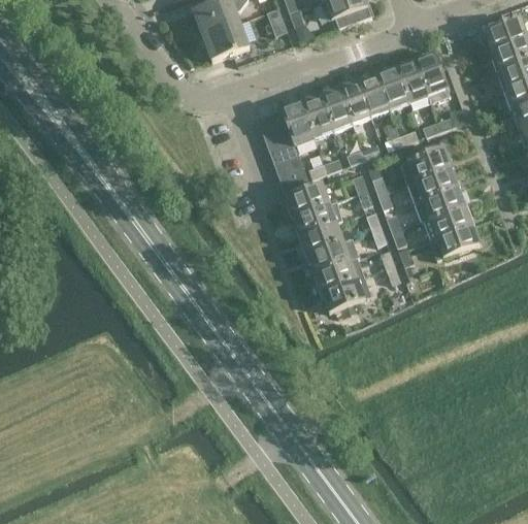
[(212,0),(213,3),(193,11),(202,36),(240,22),(236,11),(239,10),(245,0),(212,0)]
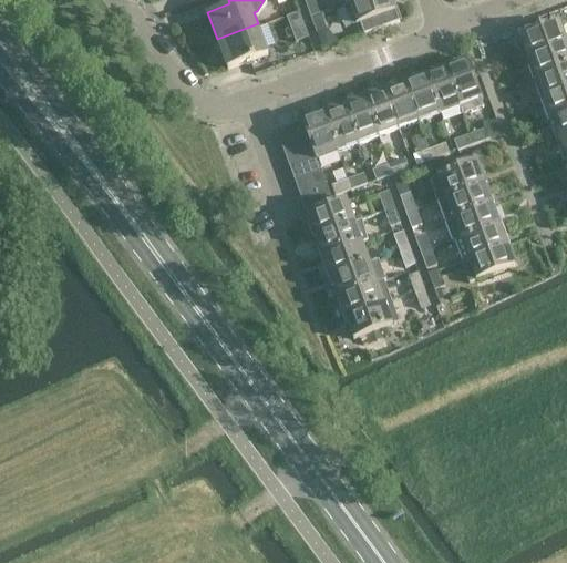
[(305,0),(310,13),(320,9),(317,0),(305,0)]
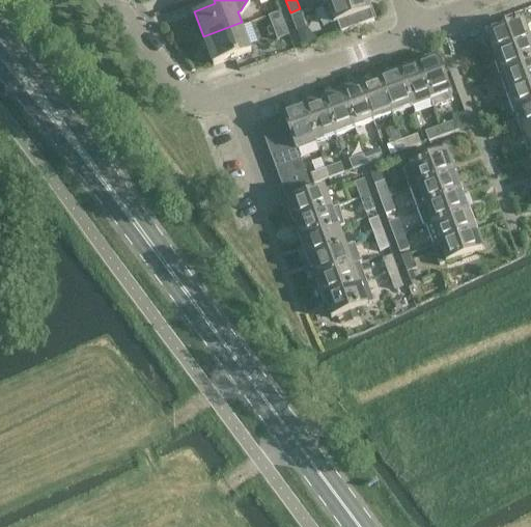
[(326,0),(333,20),(336,19),(339,29),(373,17),(368,5),(370,4),(369,0),(326,0)]
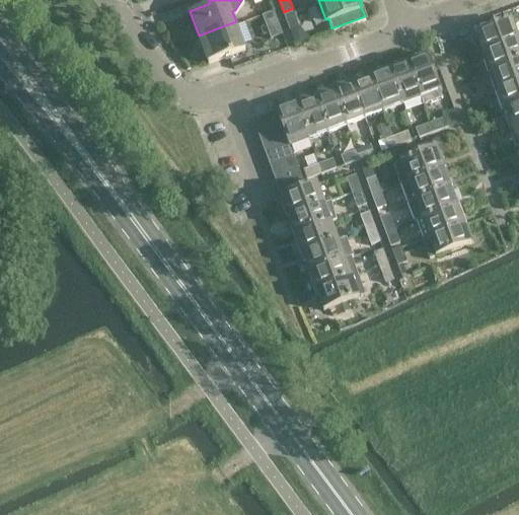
[(262,11),(270,34),(281,30),(273,7),(262,11)]
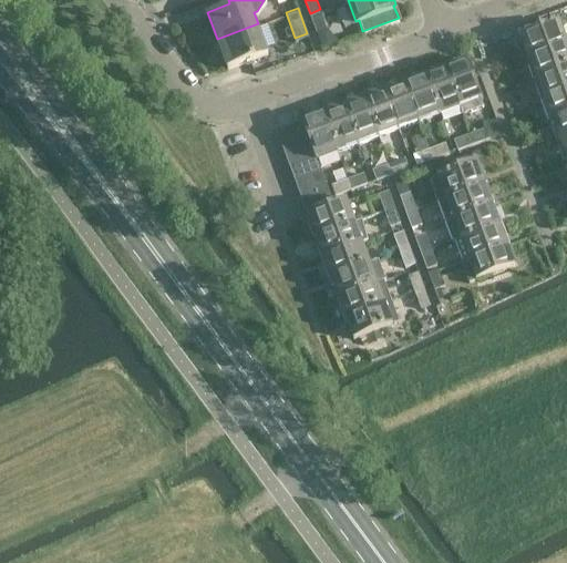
[(320,9),(310,13),(316,29),(326,26),(320,9)]
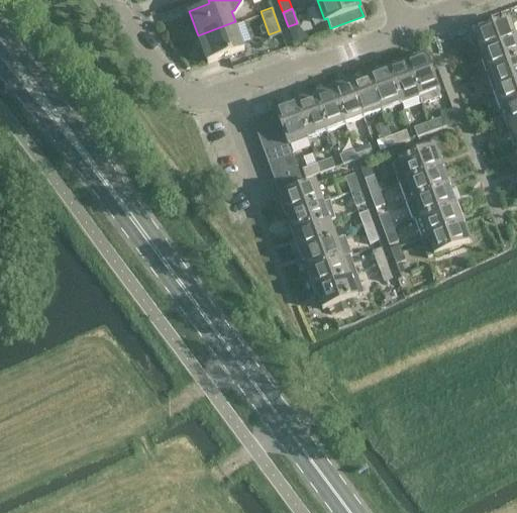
[(475,38),(477,38),(481,50),(516,37),(510,18),(474,31),(474,32),(473,32),(475,38)]
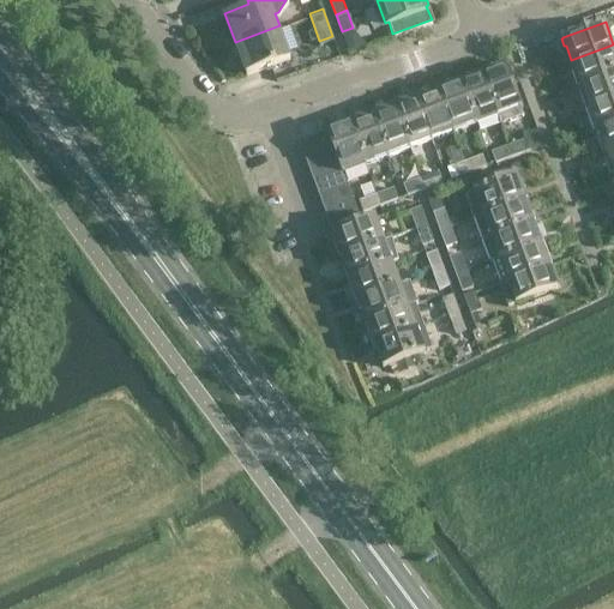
[(289,54),(280,25),(235,42),(245,70),(289,54)]
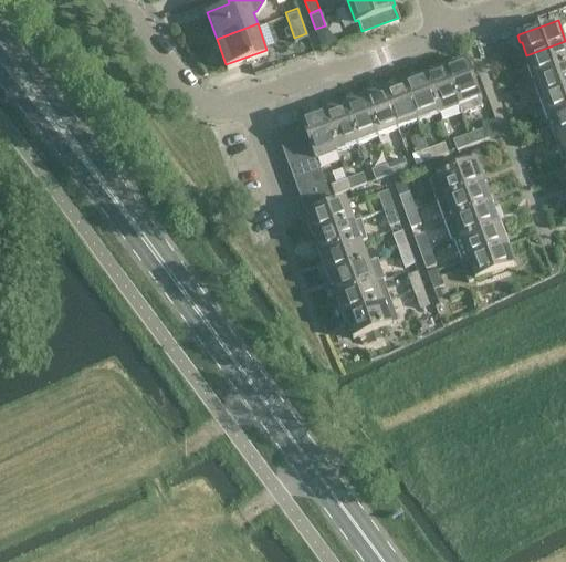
[(565,63),(565,42),(565,41),(526,55),(524,56),(527,62),(528,62),(534,75),(565,63)]
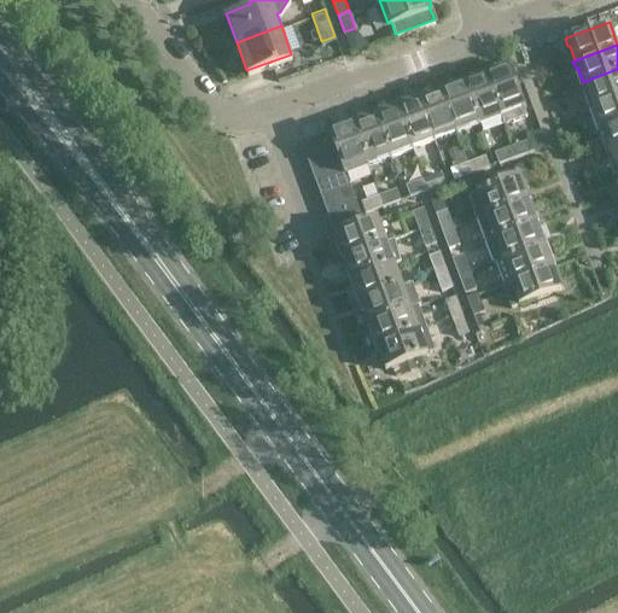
[(484,69),(501,114),(503,121),(526,112),(507,60),(506,62),(505,59),(484,66),(484,69)]
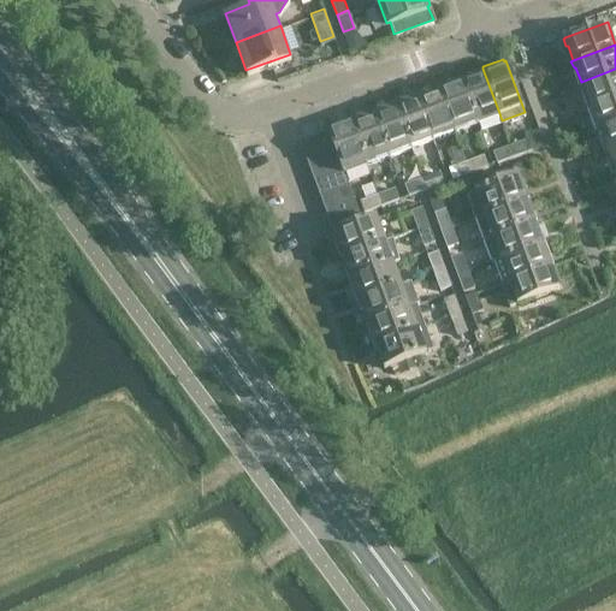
[(478,120),(499,113),(483,69),(481,67),(461,75),(462,77),(461,77),(478,120)]
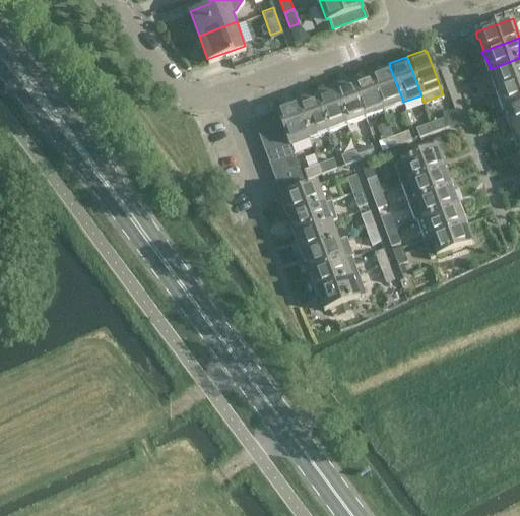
[(519,58),(491,69),(489,70),(496,88),(497,87),(498,88),(519,79),(519,58)]
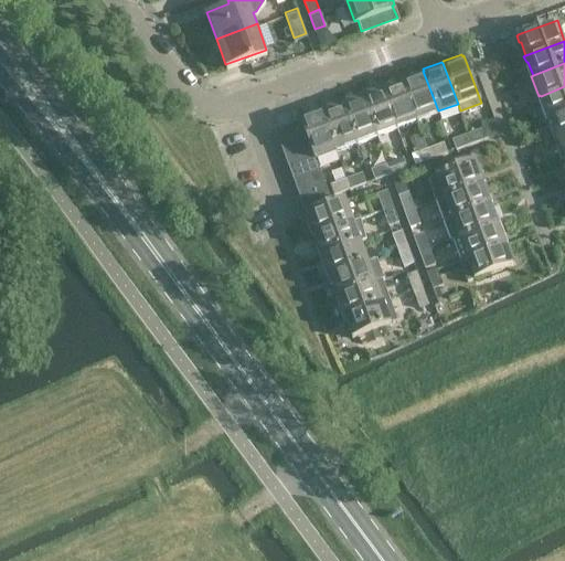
[(438,110),(423,71),(422,69),(402,76),(403,78),(417,118),(438,110)]
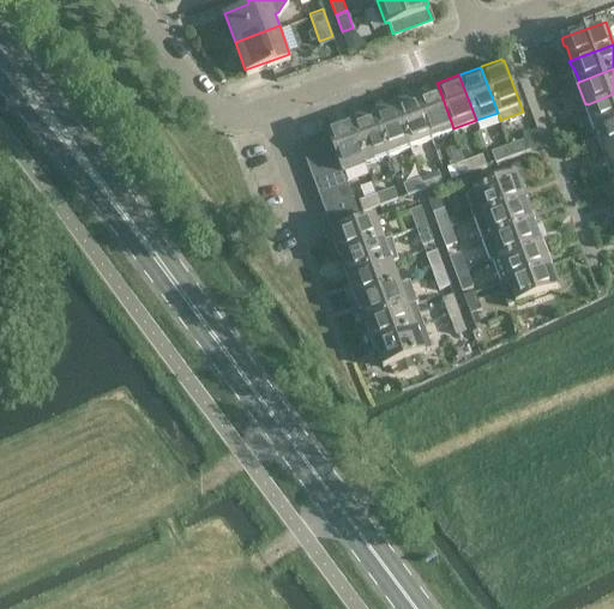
[(429,88),(415,92),(432,137),(453,128),(438,85),(437,85),(435,83),(428,85),(429,88)]
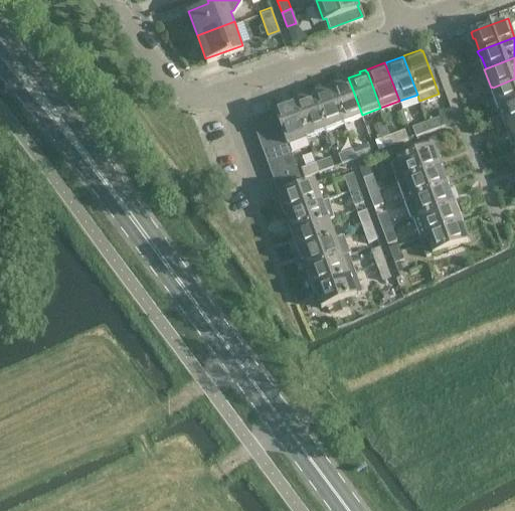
[(330,84),(329,82),(328,83),(343,122),(362,115),(348,77),(347,78),(347,76),(341,78),(342,80),(330,84)]
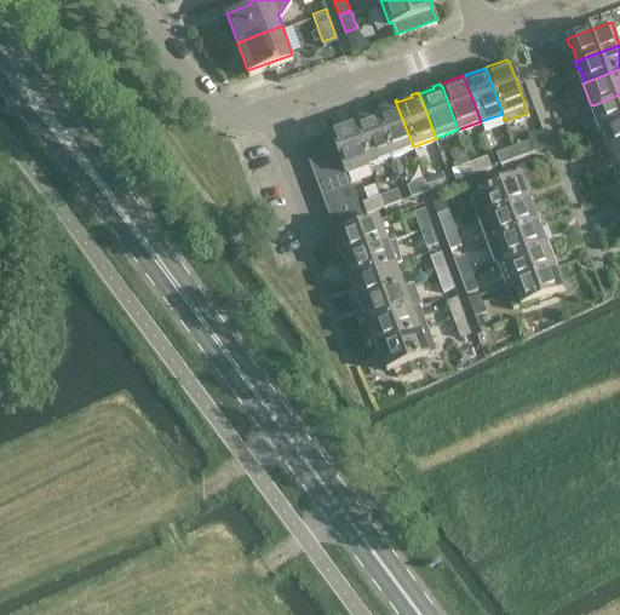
[(619,95),(593,105),(591,107),(598,127),(601,127),(619,120),(619,95)]
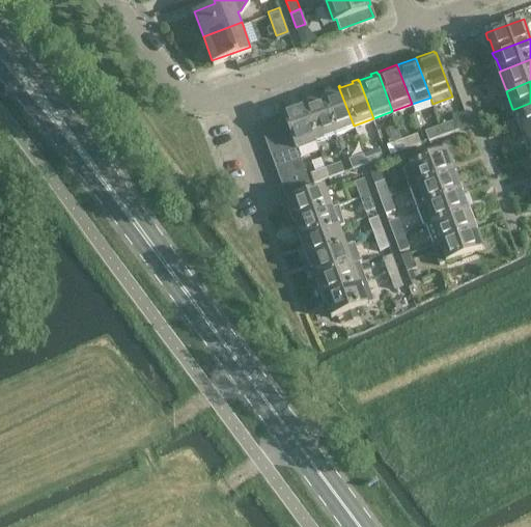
[(338,86),(320,92),(335,132),(354,126),(338,86)]
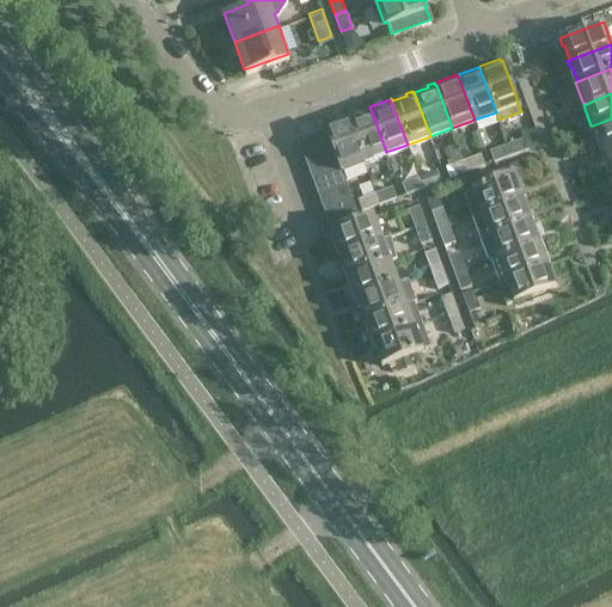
[(347,115),(348,117),(363,160),(386,152),(369,106),(347,115)]
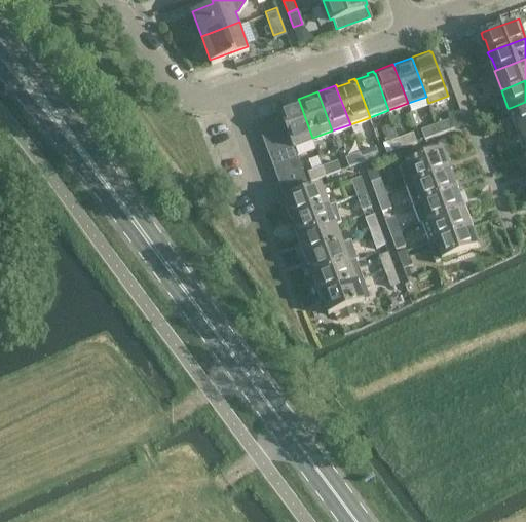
[(289,131),(293,142),(294,145),(312,138),(299,101),(298,99),(280,105),(280,107),(285,119),(289,131)]
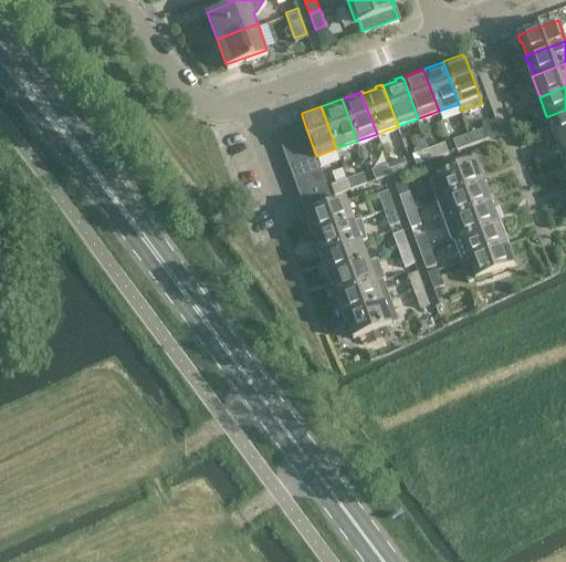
[(556,136),(556,137),(565,133),(565,110),(548,116),(547,117),(554,136),(556,136)]
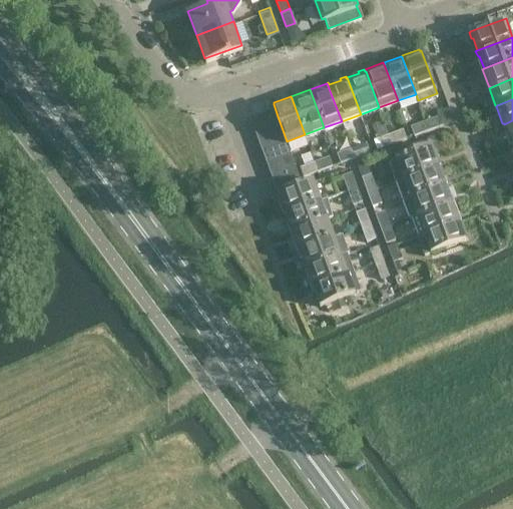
[(249,113),(254,125),(278,116),(274,104),(249,113)]
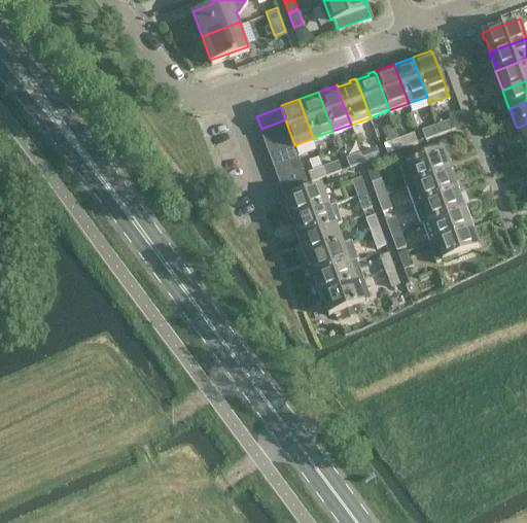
[(452,116),(436,121),(440,132),(455,127),(452,116)]
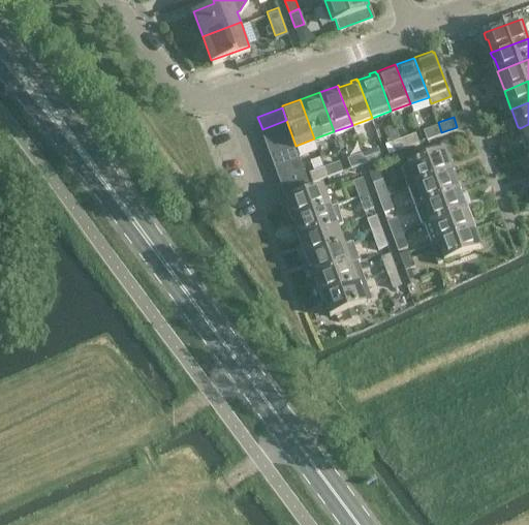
[(262,129),(267,141),(290,131),(286,120),(262,129)]
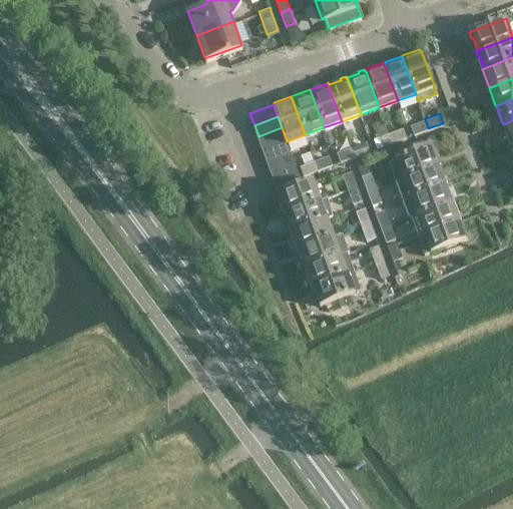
[(410,124),(414,133),(428,128),(425,118),(410,124)]
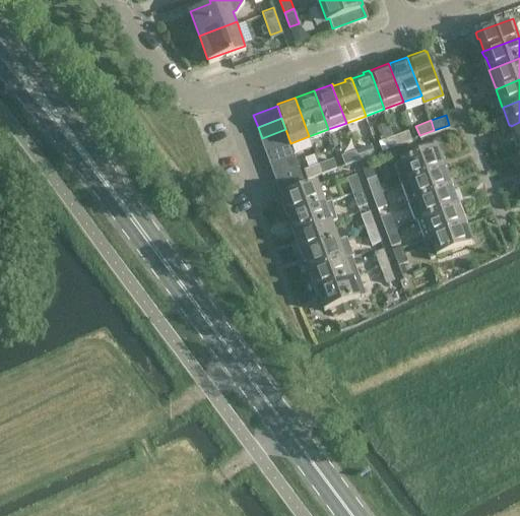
[(519,122),(511,126),(509,126),(516,144),(517,143),(518,144),(519,143),(519,122)]
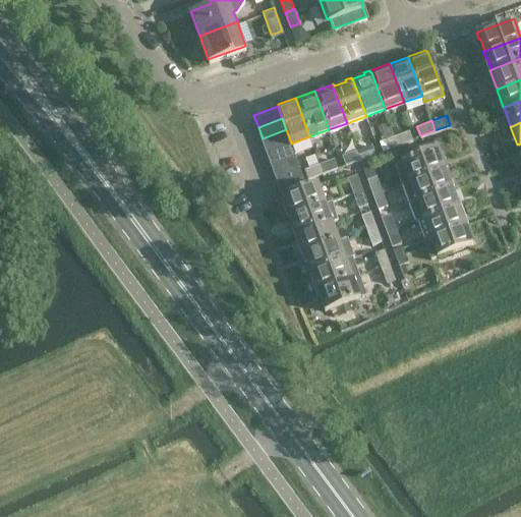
[(409,128),(395,134),(398,144),(413,138),(409,128)]
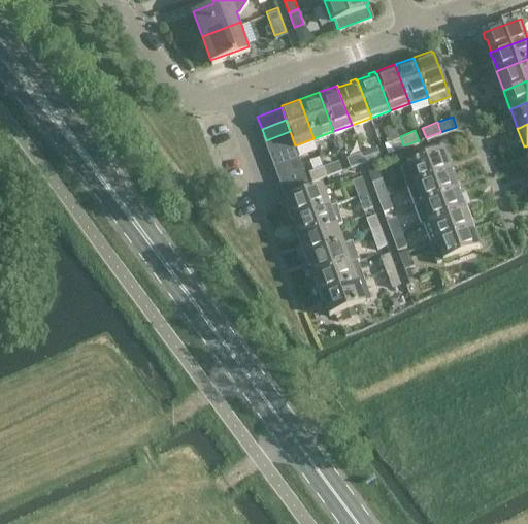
[(266,140),(269,151),(294,142),(290,131),(266,140)]
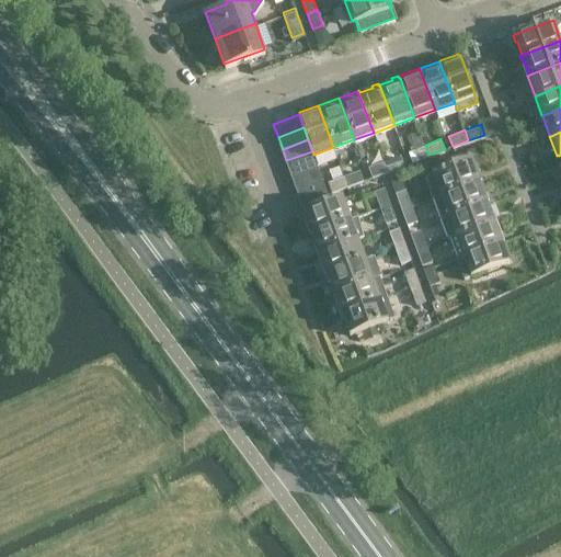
[(409,150),(412,161),(428,155),(425,145),(409,150)]
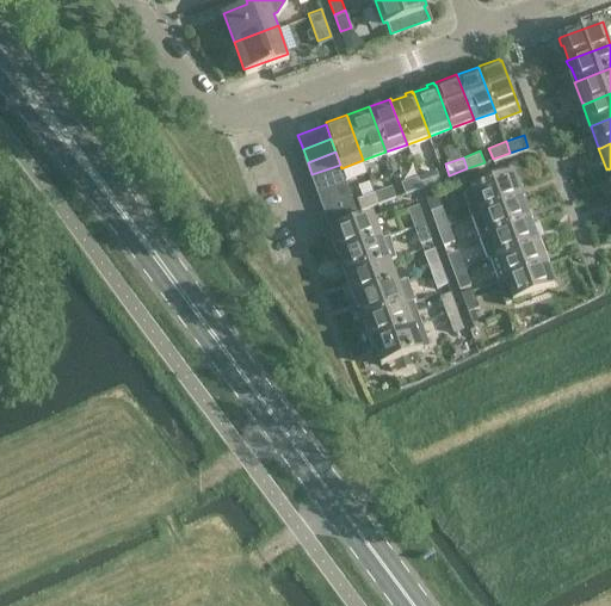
[(345,179),(341,168),(340,165),(312,174),(318,189),(345,179)]
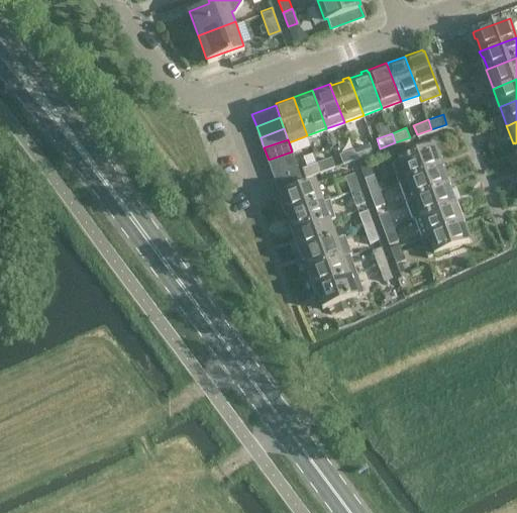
[(369,141),(354,146),(357,157),(373,150),(369,141)]
